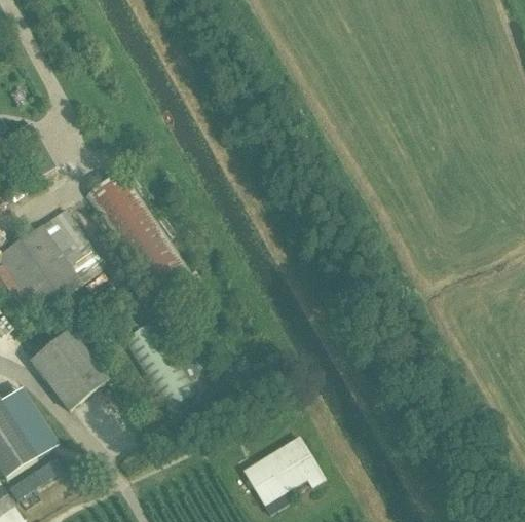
[(157,300),(195,272),(123,171),(86,196),(157,300)]
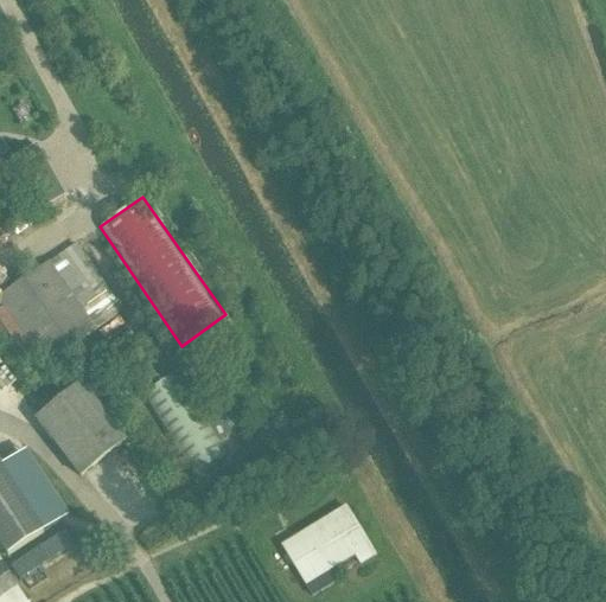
[(97,326),(125,307),(78,241),(0,293),(0,301),(2,307),(0,308),(0,343),(10,358),(30,345),(44,366),(99,327),(97,326)]
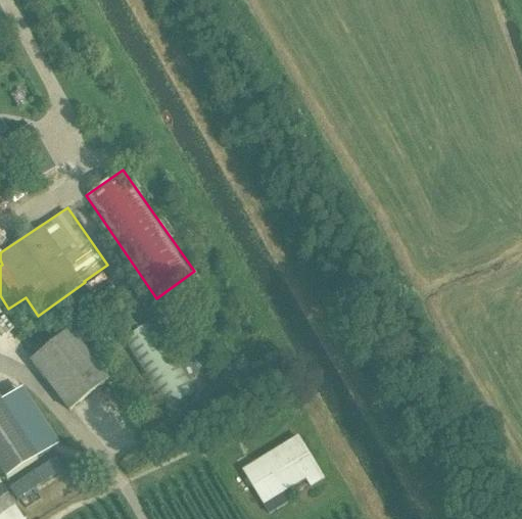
[(201,387),(159,317),(126,338),(168,408),(201,387)]
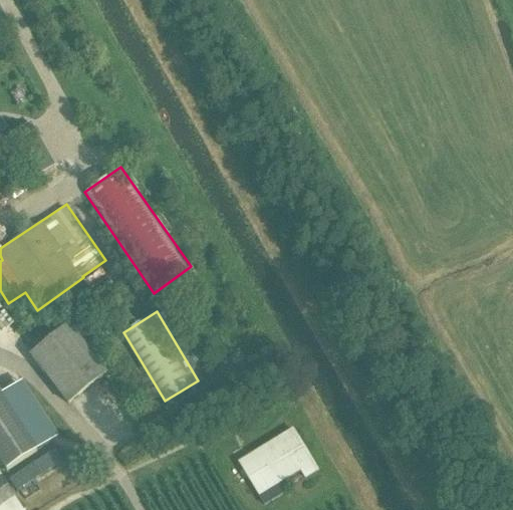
[(109,372),(108,372),(69,322),(30,353),(69,404),(109,372)]
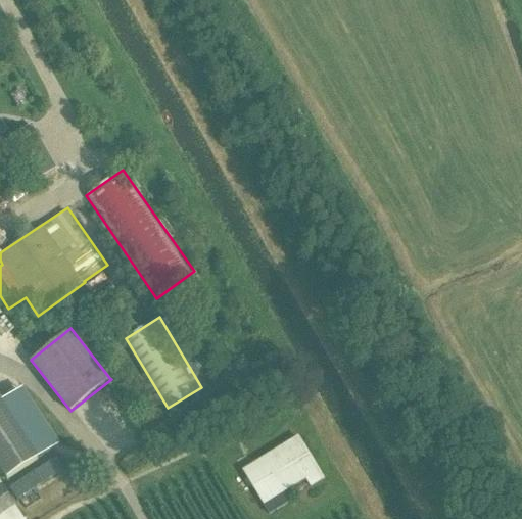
[(39,458),(0,397),(0,466),(7,478),(39,458)]
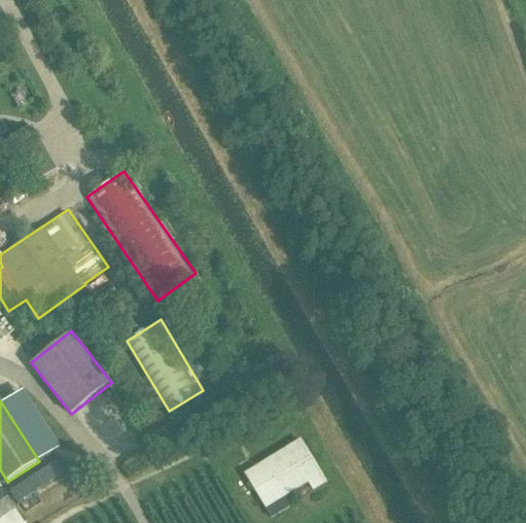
[(244,471),(264,502),(266,506),(308,480),(313,488),(327,480),(301,436),(244,471)]
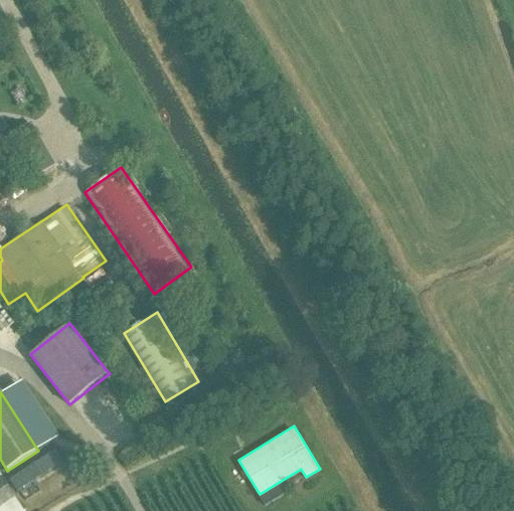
[(15,496),(0,471),(0,505),(14,496),(15,496)]
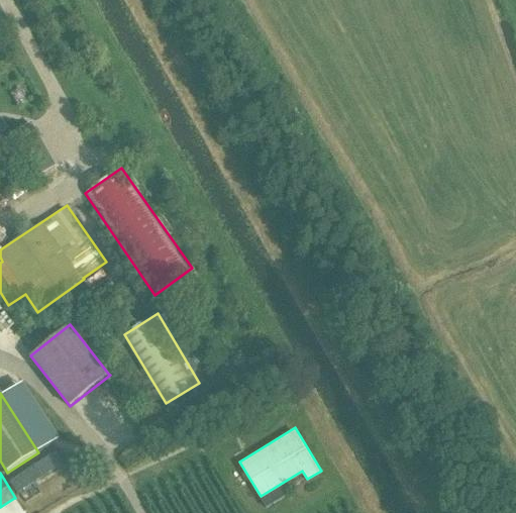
[(0,512),(24,512),(14,498),(0,507),(0,512)]
